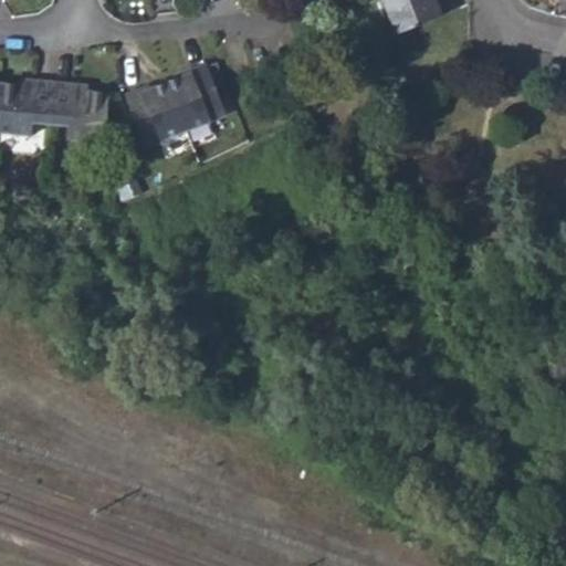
[(381,0),(395,33),(440,14),(435,0),(381,0)]
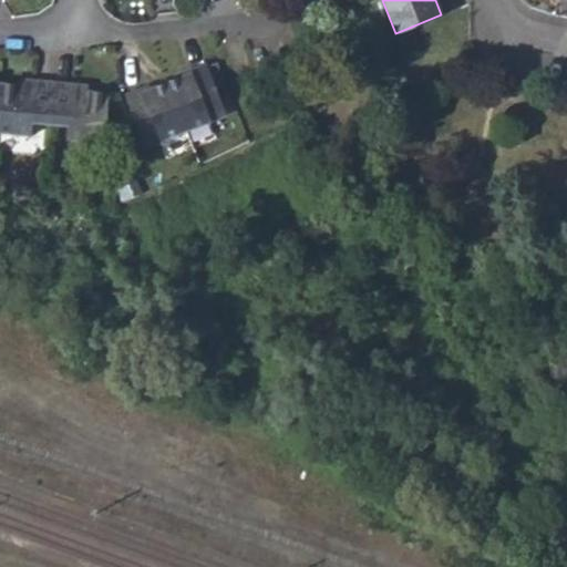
[(225,113),(204,61),(179,72),(182,74),(164,81),(181,131),(225,113)]
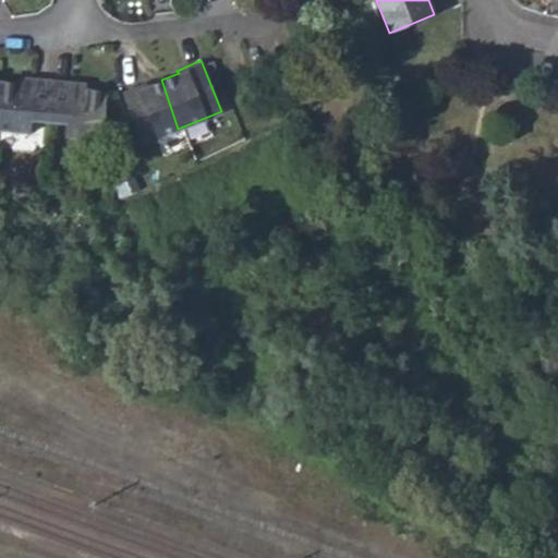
[(17,86),(33,88),(34,80),(19,79),(17,86)]
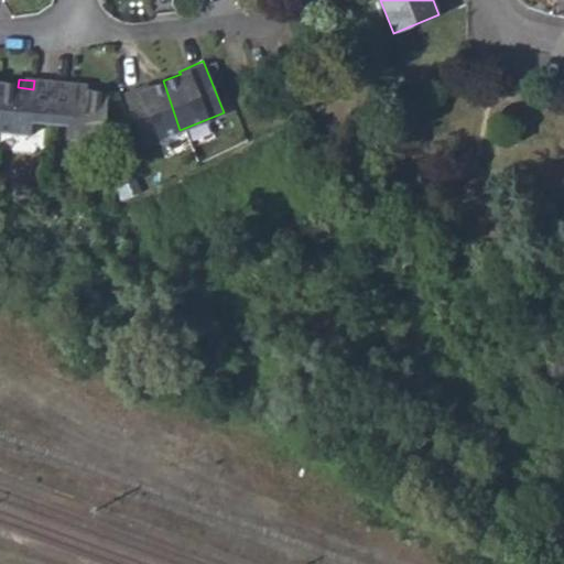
[(0,132),(29,134),(30,121),(66,125),(65,138),(102,141),(107,95),(88,93),(73,91),(74,84),(34,80),(33,89),(18,87),(0,85),(0,132)]
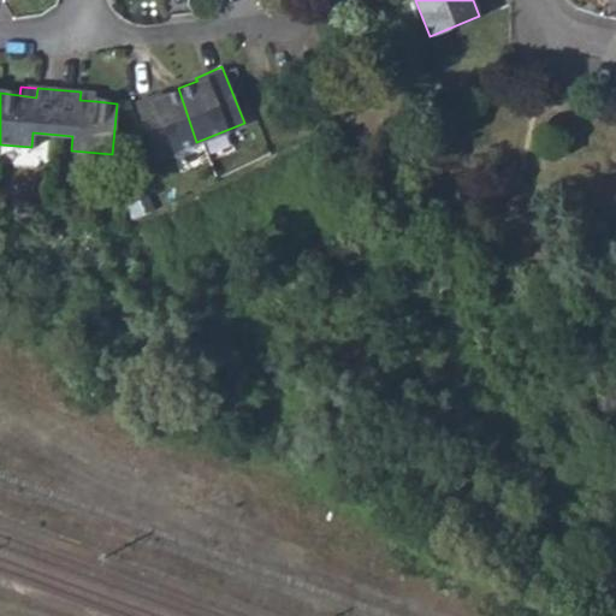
[(157,158),(196,142),(178,88),(161,95),(160,92),(134,102),(157,158)]
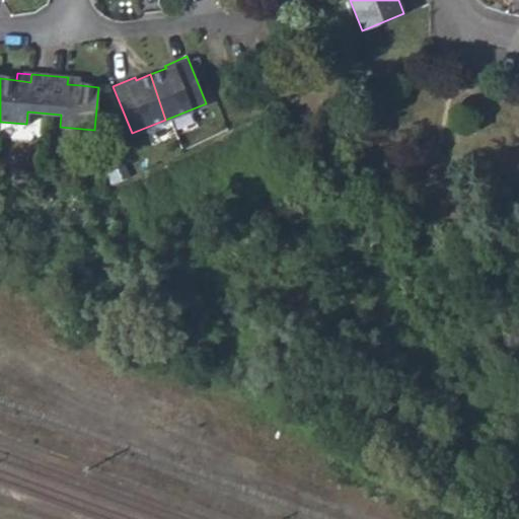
[(67,84),(81,85),(82,78),(68,77),(67,84)]
